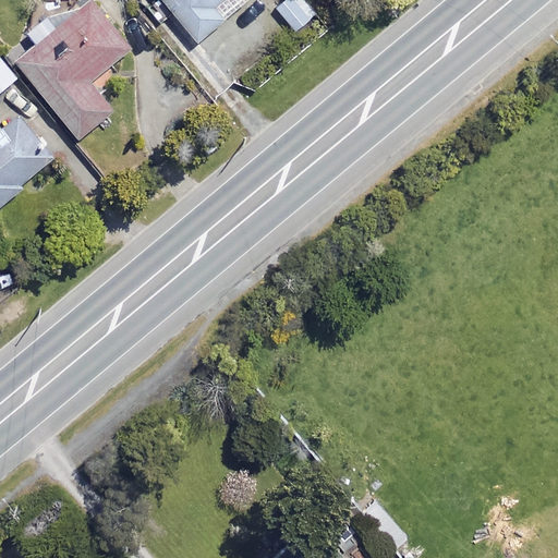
[(130,48),(89,0),(61,24),(52,13),(27,33),(37,44),(15,61),(79,137),(111,110),(88,82),(130,48)]
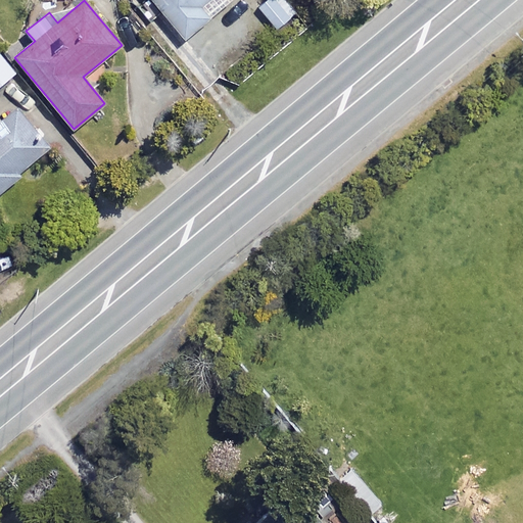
[(153,0),(186,38),(224,5),(220,0),(153,0)]
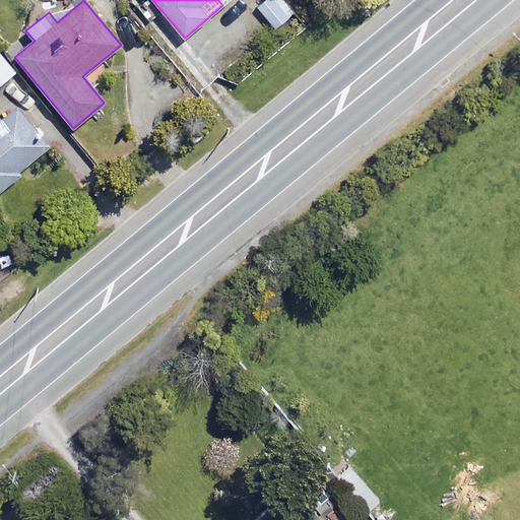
[(0,82),(14,71),(0,53),(0,82)]
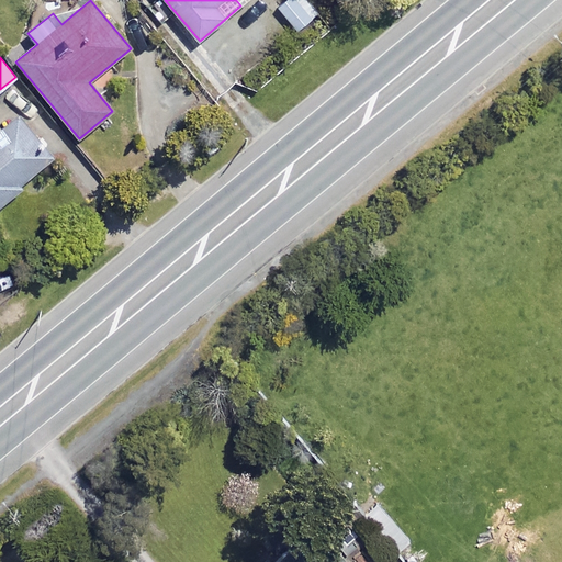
[(19,184),(53,158),(21,116),(0,132),(0,205),(23,189),(19,184)]
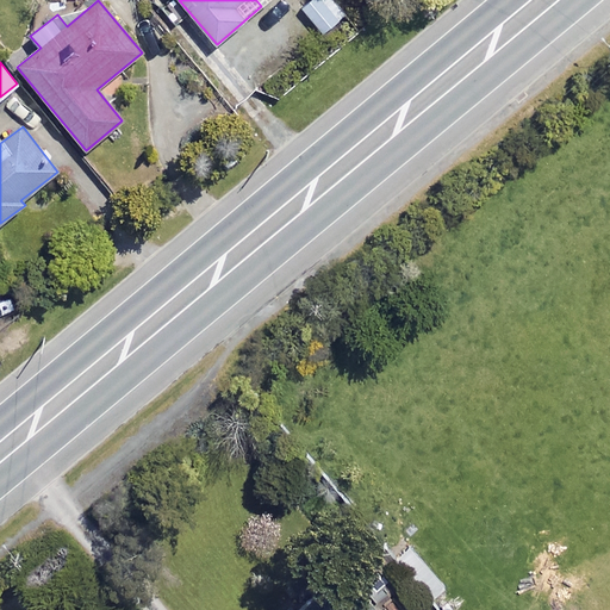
[(372,609),(363,598),(347,577),(307,607),(303,609),(294,609),(292,607),(286,609),(372,609)]
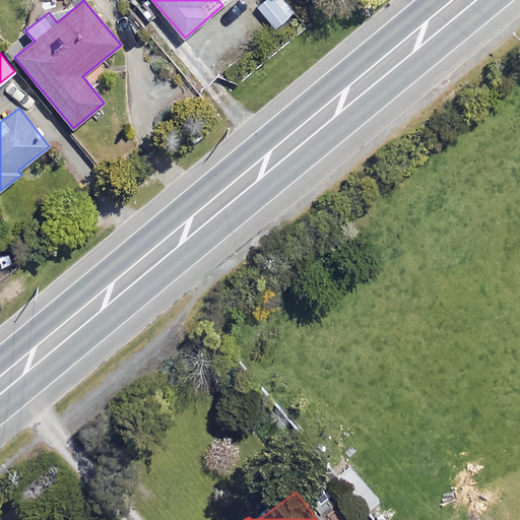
All buildings are outlined.
